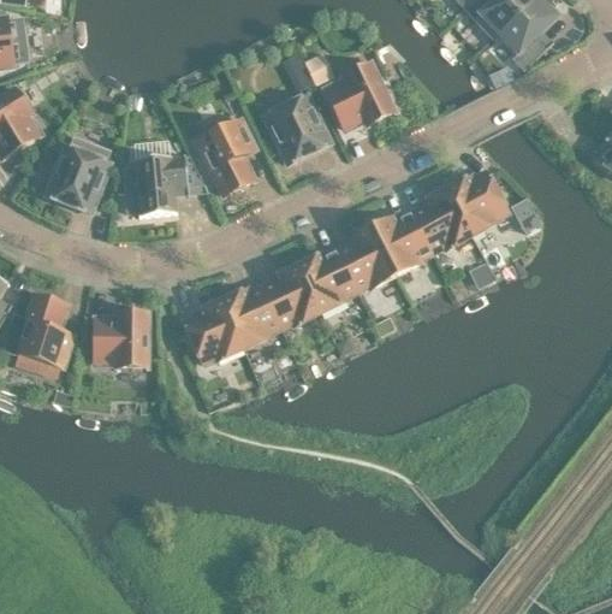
[(497,40),(503,35),(538,0),(475,0),(467,9),(497,40)]
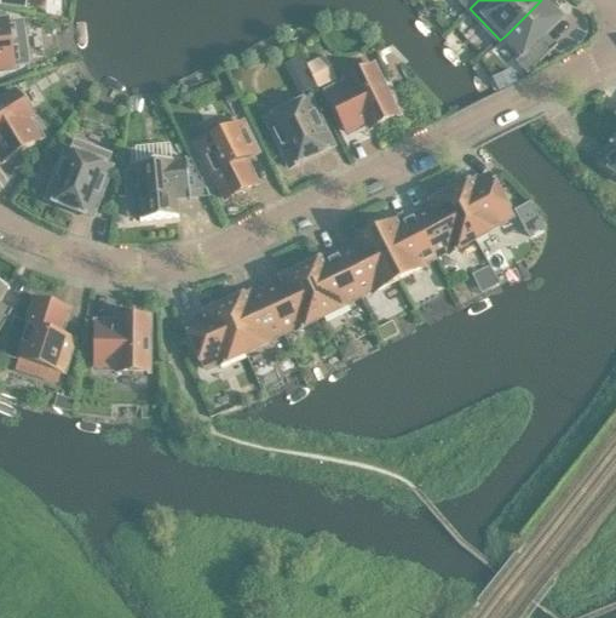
[(541,0),(506,35),(523,53),(518,59),(529,72),(559,43),(551,50),(541,39),(564,17),(557,10),(562,6),(554,0),(541,0)]
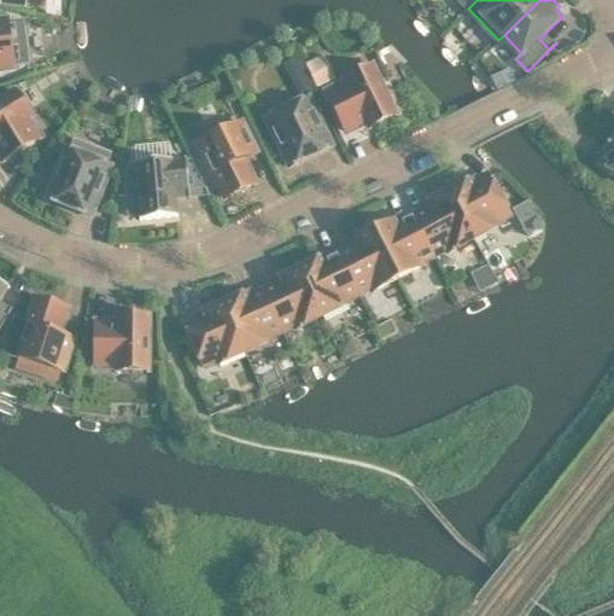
[(0,68),(16,67),(9,17),(0,17),(0,68)]
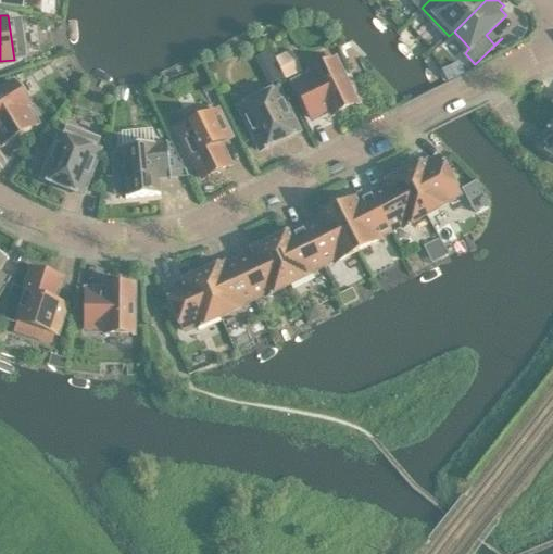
[(287,77),(304,68),(293,48),(276,57),(287,77)]
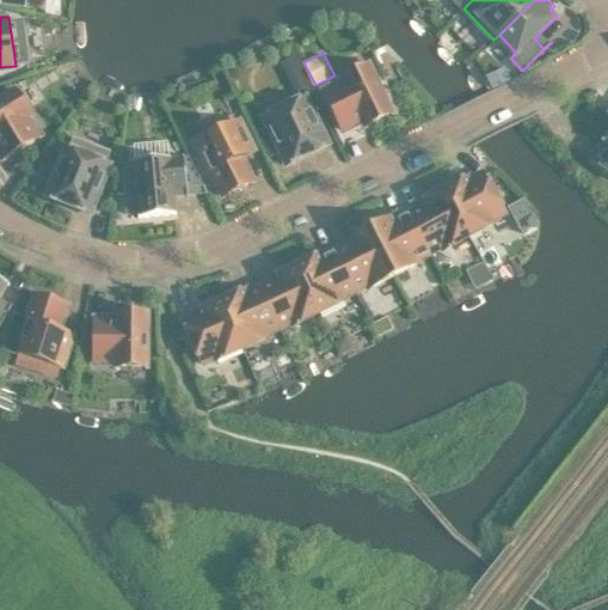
[(298,90),(309,84),(295,55),(283,61),(298,90)]
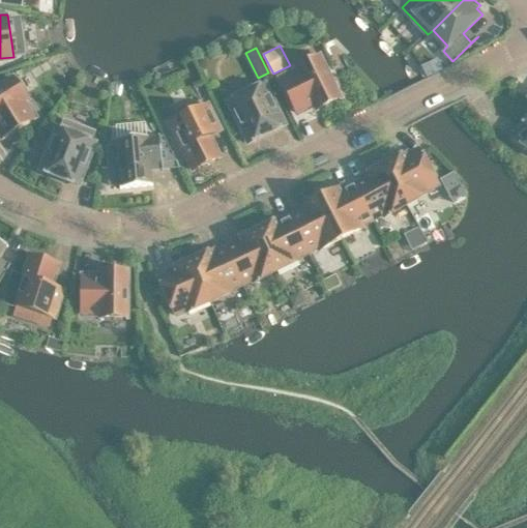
[(322,55),(298,66),(299,68),(283,77),(299,111),(316,103),(318,107),(342,95),(322,55)]
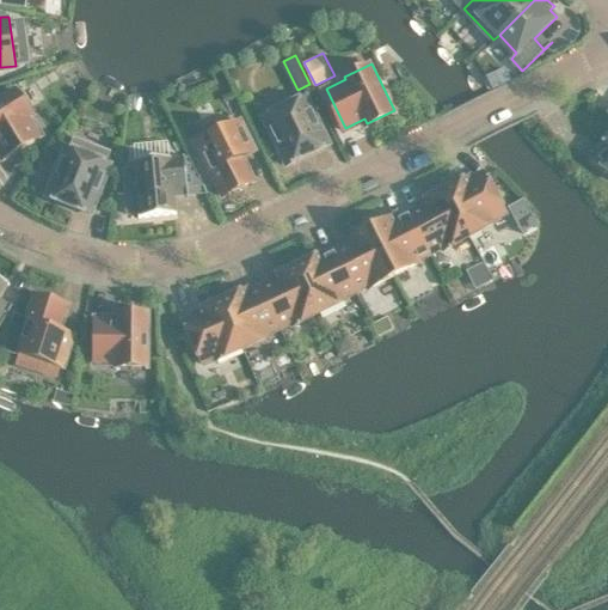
[(0,97),(0,148),(5,157),(42,133),(30,115),(32,114),(17,87),(0,97)]
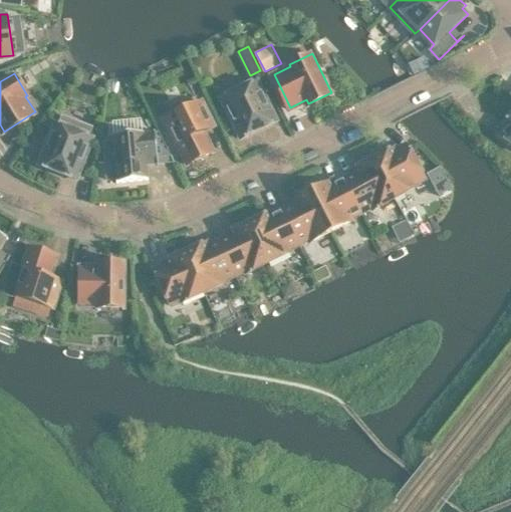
[(259,79),(223,97),(242,137),(278,118),(259,79)]
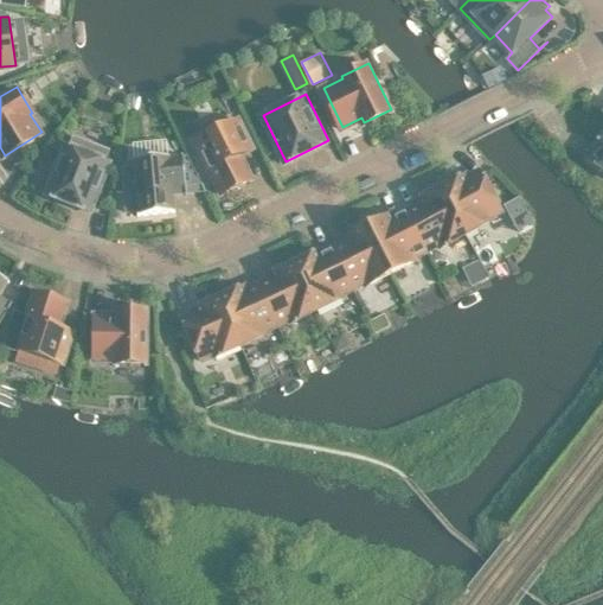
[(223,192),(254,177),(242,154),(255,147),(241,119),(197,140),(223,192)]
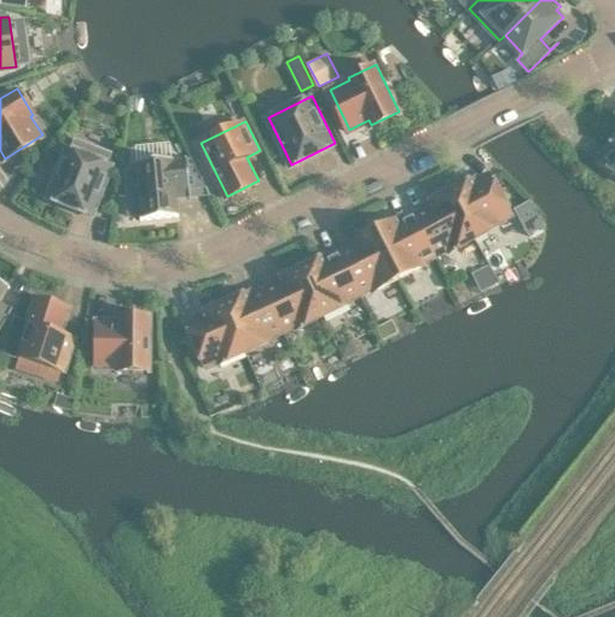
[(68,146),(50,196),(94,213),(114,165),(109,162),(114,151),(77,137),(73,149),(68,146)]
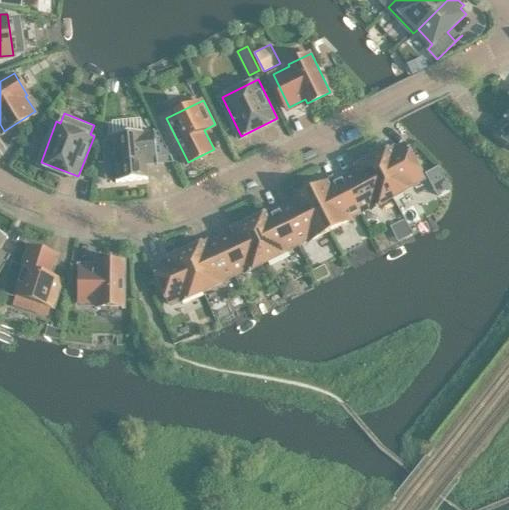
[(500,133),(508,139),(508,117),(505,123),(507,124),(500,133)]
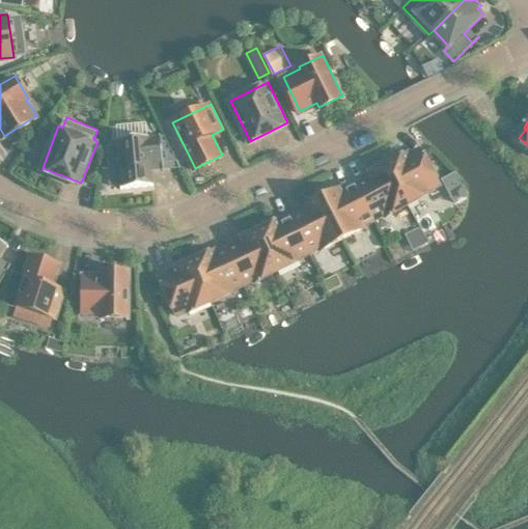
[(116,146),(108,146),(112,184),(121,183),(122,186),(122,187),(155,184),(155,183),(154,183),(153,169),(151,163),(165,161),(178,160),(166,135),(162,135),(162,134),(161,134),(161,135),(150,136),(150,135),(148,135),(119,138),(117,138),(117,139),(118,139),(119,143),(116,144),(116,146)]
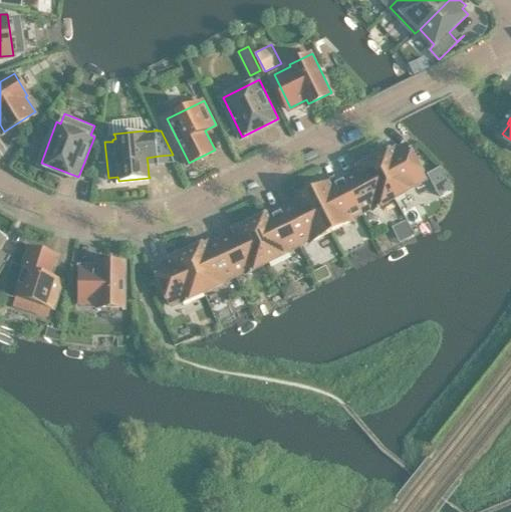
[(417,183),(427,177),(408,143),(398,149),(397,147),(375,158),(396,197),(418,185),(417,183)]
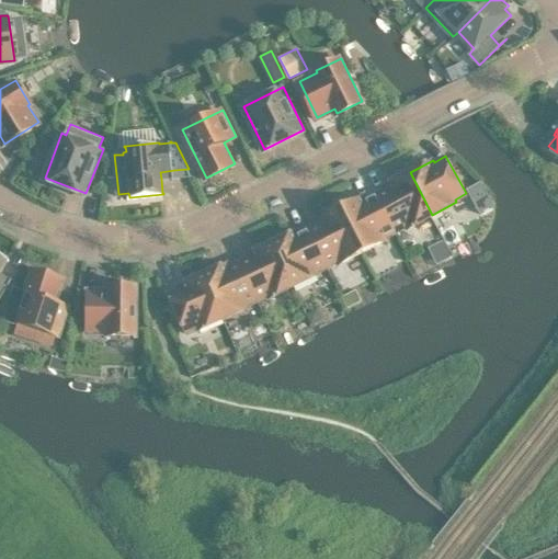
[(386,185),(387,186),(387,187),(377,193),(397,230),(408,225),(409,227),(432,215),(410,172),(386,185)]
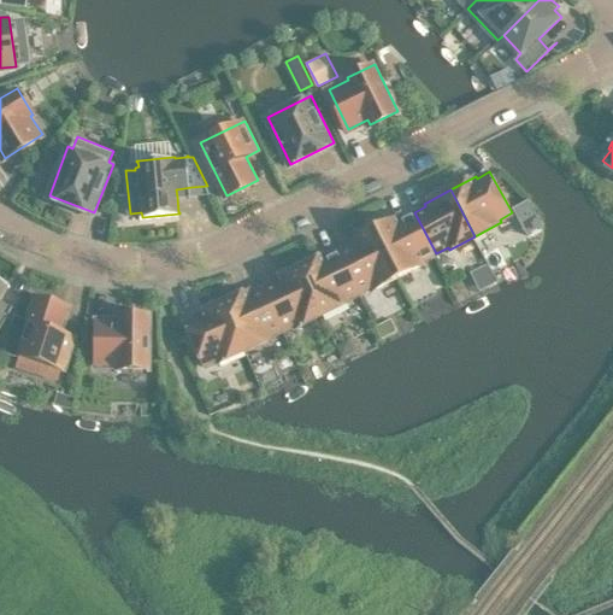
[(534,208),(529,199),(516,206),(520,216),(534,208)]
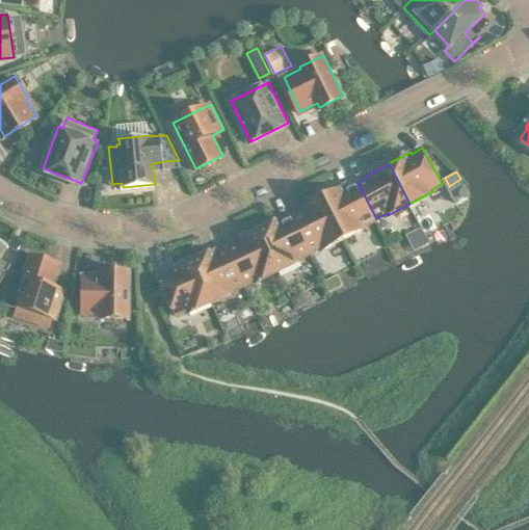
[(347,185),(324,197),(345,237),(368,226),(367,223),(376,218),(358,183),(348,188),(347,185)]
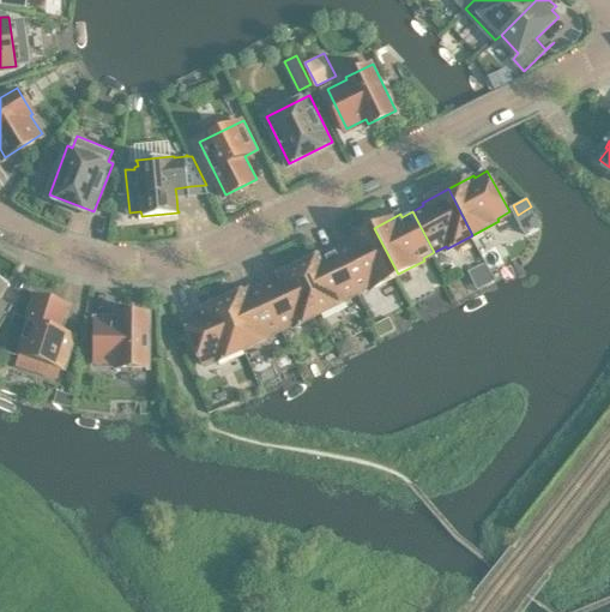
[(358,291),(370,286),(372,288),(398,274),(374,228),(348,241),(349,244),(338,249),(358,291)]
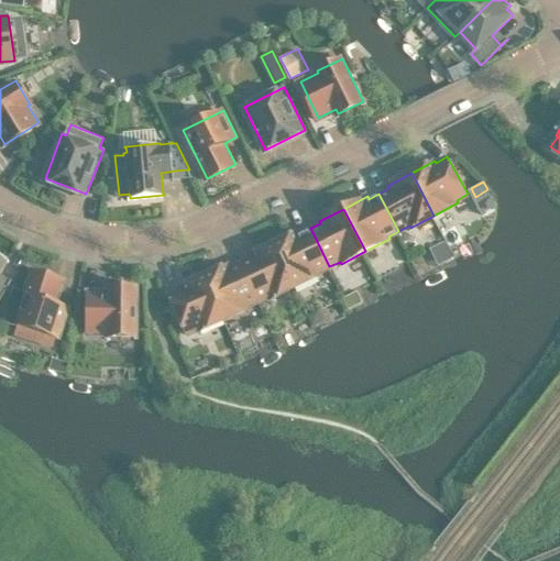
[(299,231),(275,242),(295,286),(320,274),(319,272),(329,266),(310,228),(300,233),(299,231)]
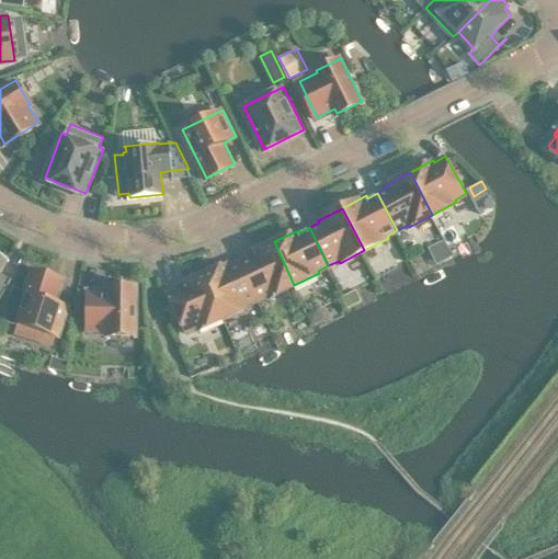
[(251,255),(240,260),(259,299),(269,294),(270,296),(294,285),(274,241),(249,253),(251,255)]
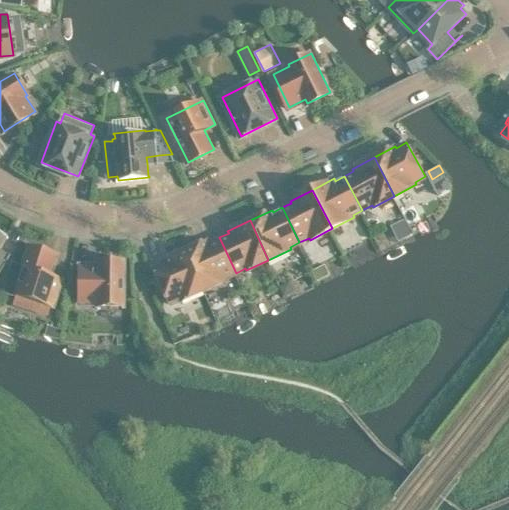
[(0,273),(8,260),(0,255),(0,249),(8,237),(9,237),(9,236),(0,230),(0,273)]
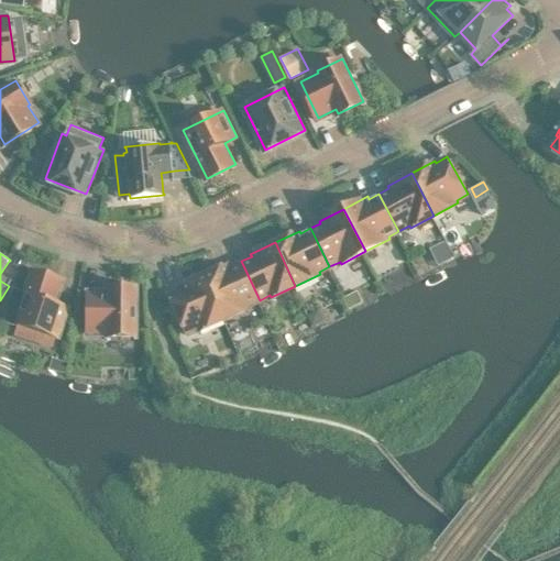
[(230,264),(205,275),(224,319),(250,308),(249,305),(260,300),(241,261),(231,266),(230,264)]
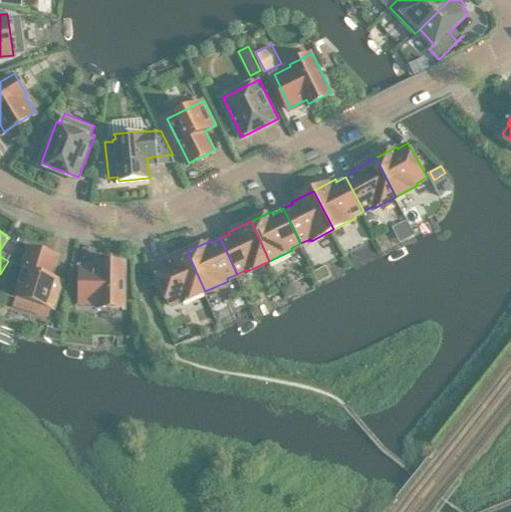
[(14,263),(6,290),(15,293),(18,294),(52,304),(55,305),(63,279),(52,276),(58,255),(30,246),(24,266),(14,263)]
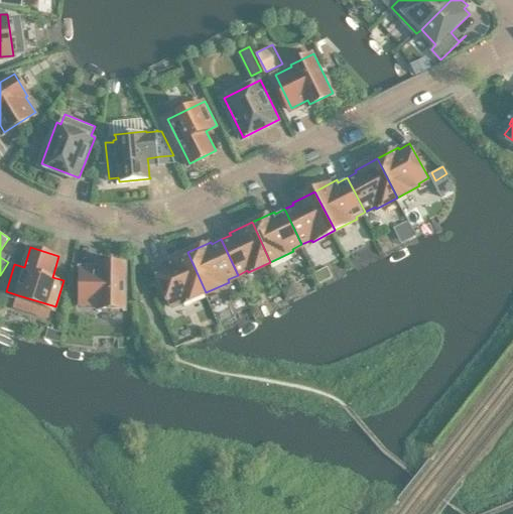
[(172,304),(181,300),(182,299),(183,302),(206,292),(187,252),(165,262),(166,264),(156,268),(172,304)]
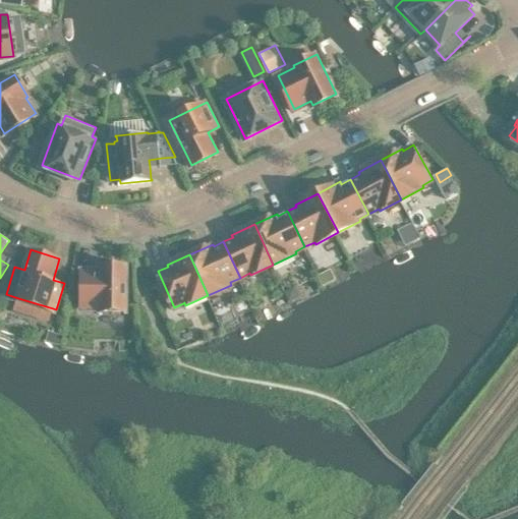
[(101,309),(127,309),(127,265),(101,265),(101,270),(83,270),(82,306),(101,306),(101,309)]
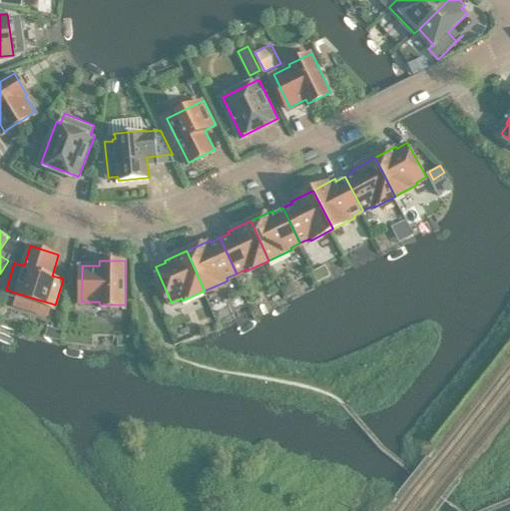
[(281,284),(286,294),(295,290),(290,280),(281,284)]
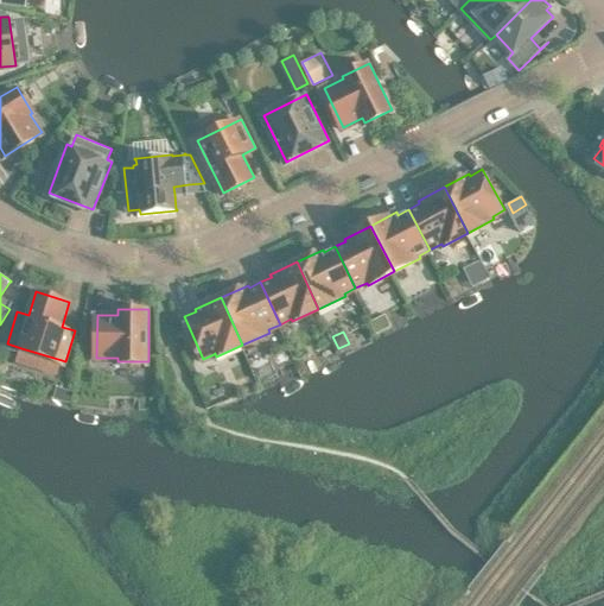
[(71,401),(75,390),(58,385),(55,396),(71,401)]
